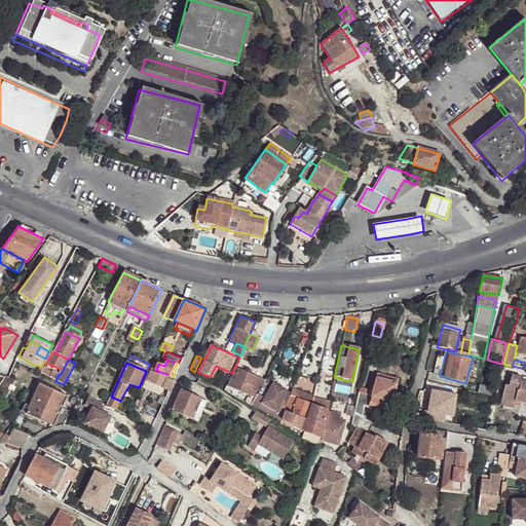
[(43,369),(41,374),(50,378),(54,371),(44,367),(43,369)]
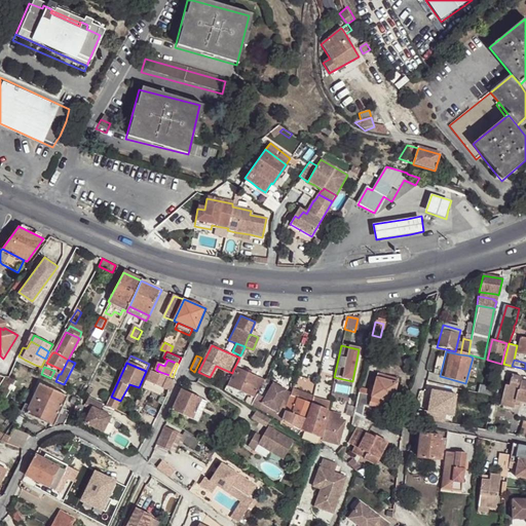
[(230,376),(226,386),(251,396),(255,398),(256,396),(259,389),(265,379),(250,373),(243,371),(234,368),(233,369),(232,373),(230,376)]
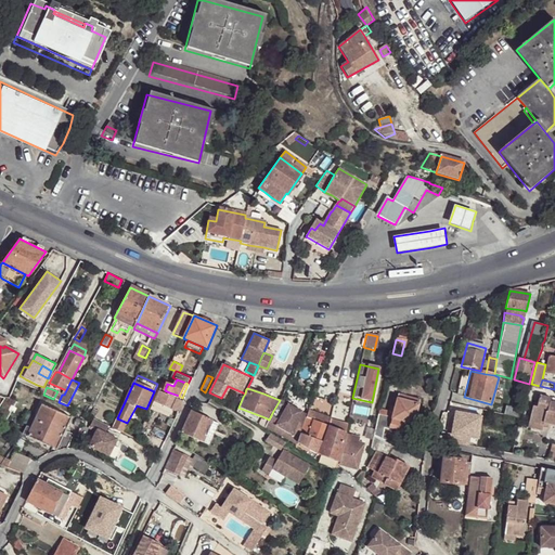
[(159,391),(154,402),(178,413),(183,403),(164,392),(159,391)]
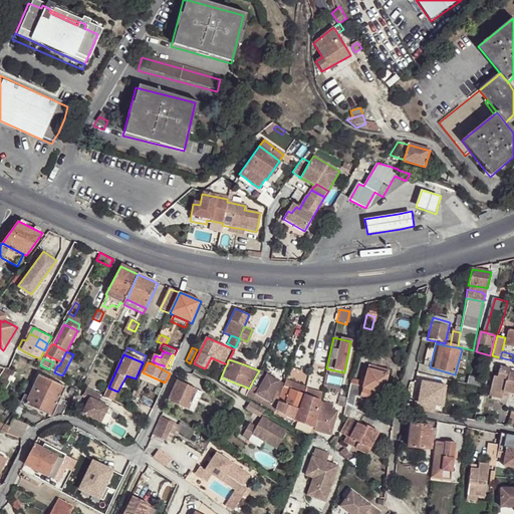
[(368,366),(367,369),(388,374),(389,370),(368,366)]
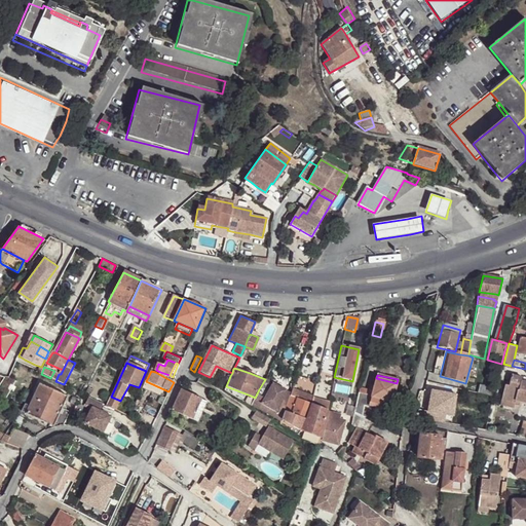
[(502,402),(515,406),(516,402),(525,404),(525,382),(523,382),(524,378),(513,375),(511,386),(505,386),(502,402)]
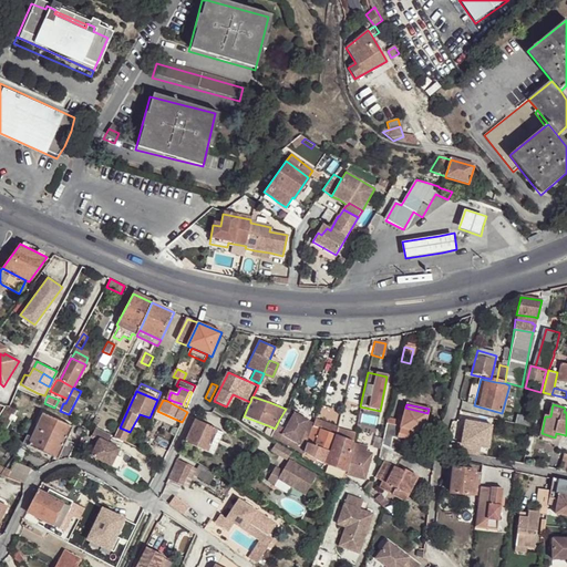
[(306,425),(301,432),(296,429),(302,418),(286,408),(286,409),(279,420),(276,426),(275,429),(271,435),(297,451),(301,442),(302,440),(307,441),(311,428),(306,425)]
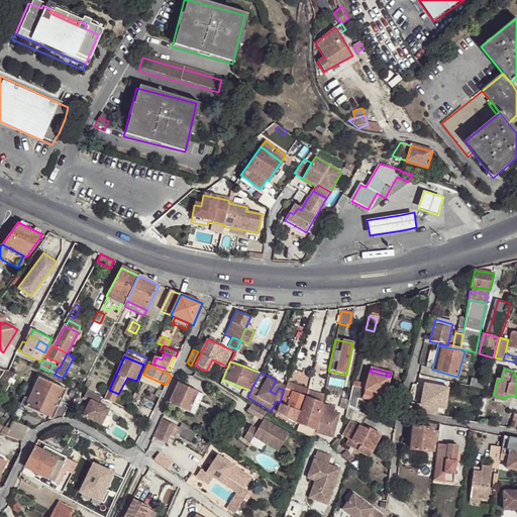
[(370,372),(367,386),(363,399),(377,402),(378,400),(384,401),(387,389),(390,380),(390,377),(370,372)]
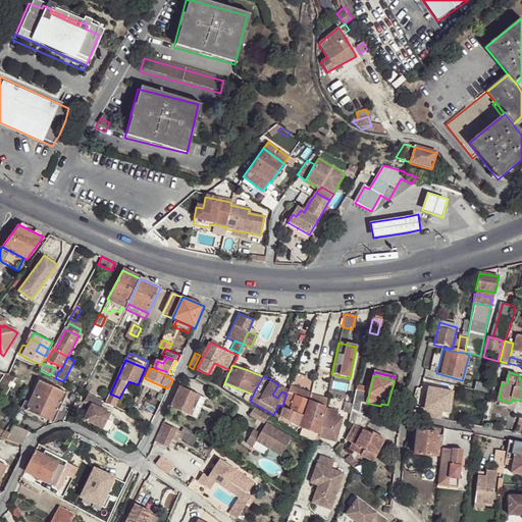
[(22,408),(53,421),(56,414),(60,406),(66,392),(40,379),(29,403),(25,401),(22,408)]
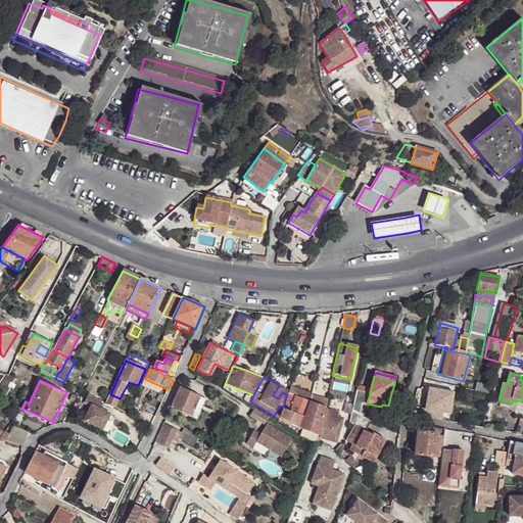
[(474,392),(477,383),(465,381),(463,390),(474,392)]
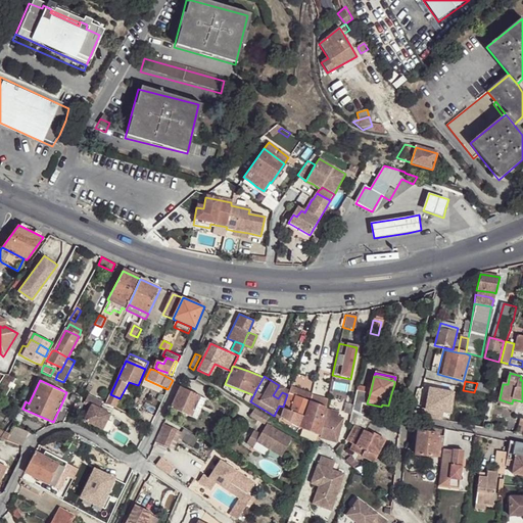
[(477,383),(474,392),(489,396),(492,387),(477,383)]
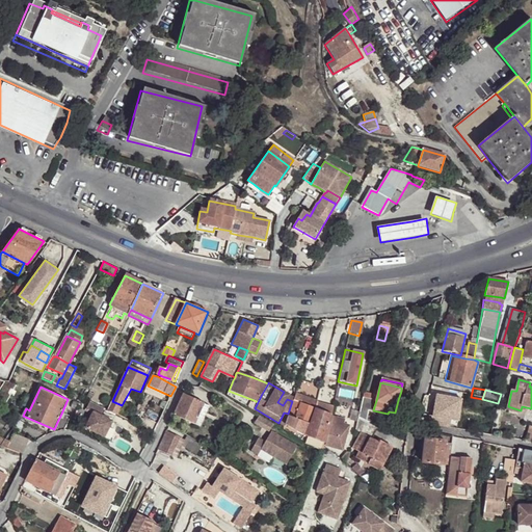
[(407,392),(401,391),(398,400),(405,402),(407,392)]
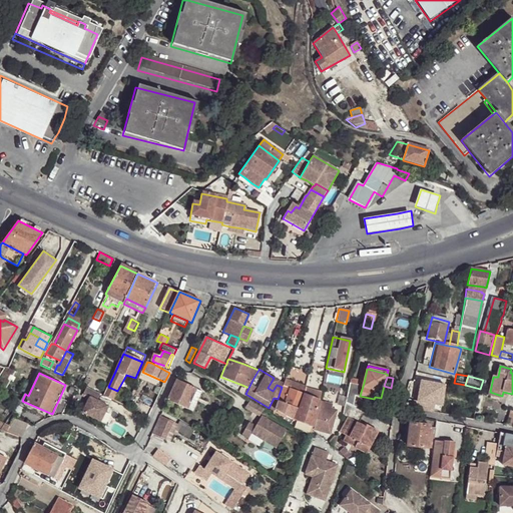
[(279,381),(274,378),(268,388),(273,391),(277,385),(279,381)]
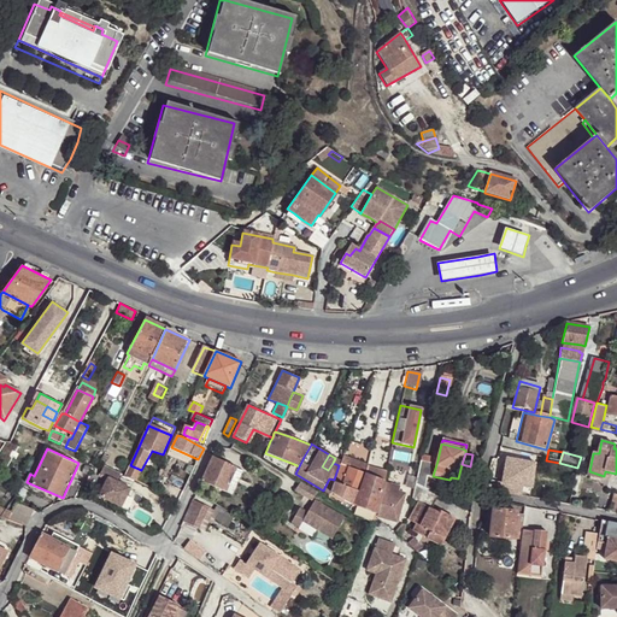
[(334,480),(329,492),(352,505),(377,512),(381,498),(385,481),(370,475),(372,466),(342,456),(339,465),(334,480)]
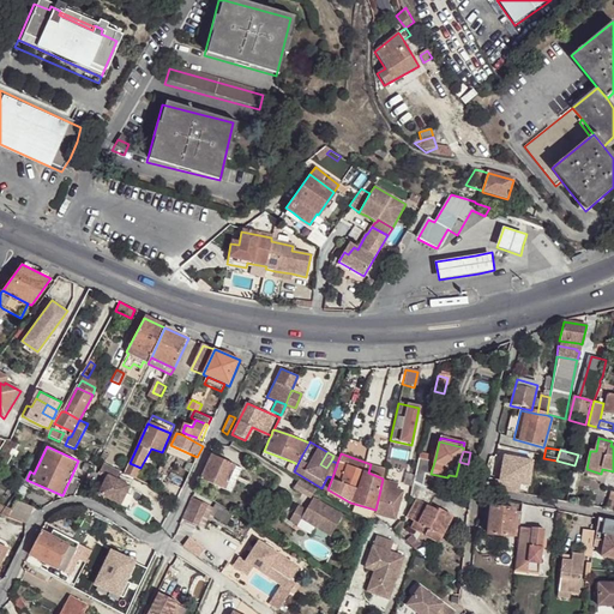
[(211,455),(200,479),(232,493),(241,469),(211,455)]
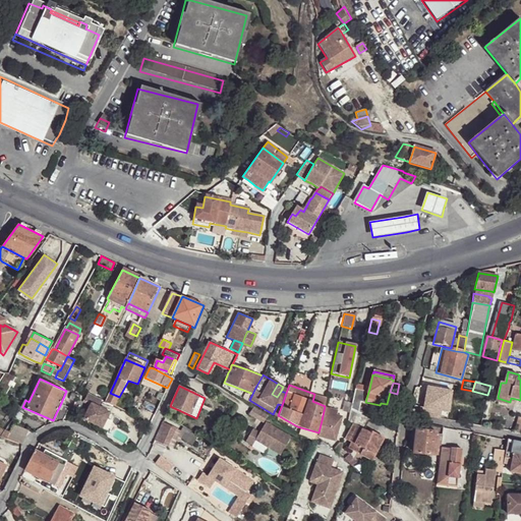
[(369,389),(355,386),(350,411),(359,415),(362,405),(365,405),(365,402),(369,389)]
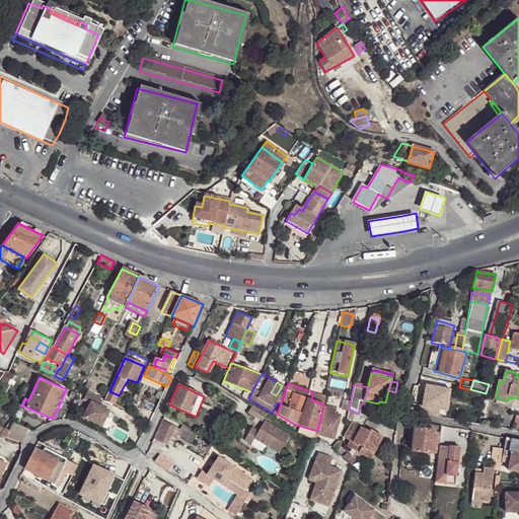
[(427,386),(422,415),(438,418),(442,388),(427,386)]
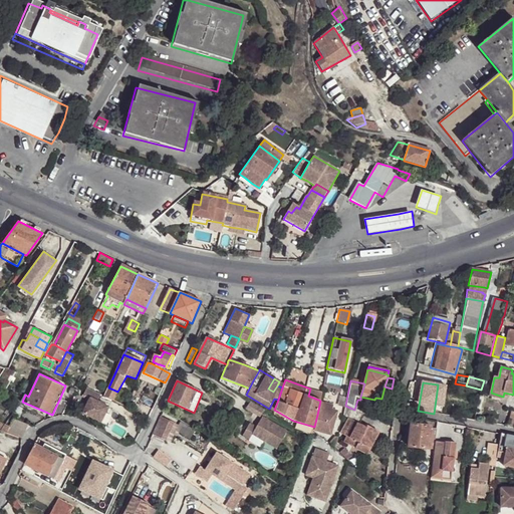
[(241,390),(239,393),(244,397),(246,395),(249,389),(245,387),(243,391),(241,390)]
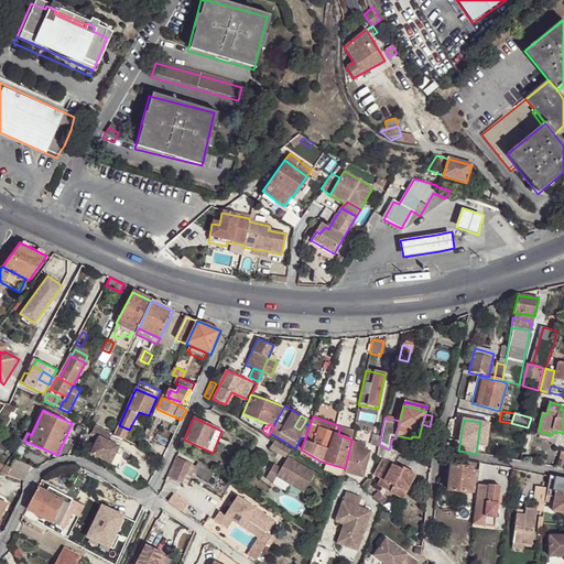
[(110,433),(95,425),(90,434),(98,437),(90,454),(110,464),(119,447),(106,441),(110,433)]
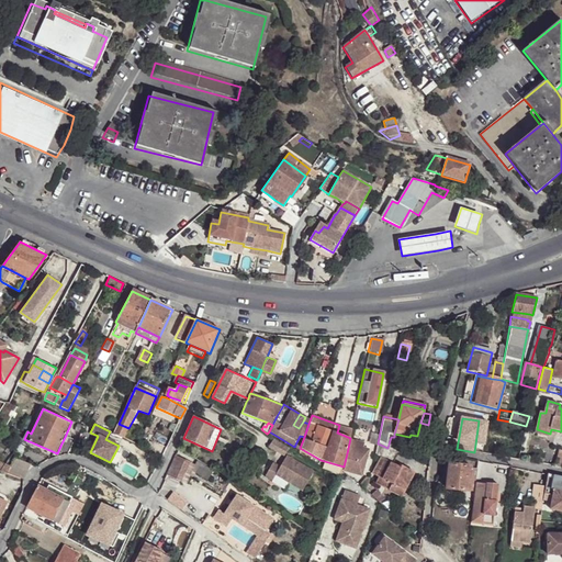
[(119,424),(113,434),(121,437),(124,438),(128,428),(126,427),(119,424)]
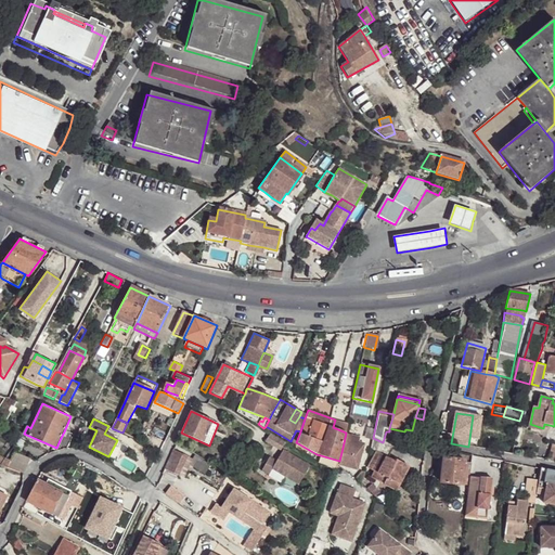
[(348,424),(335,420),(333,427),(346,433),(348,424)]
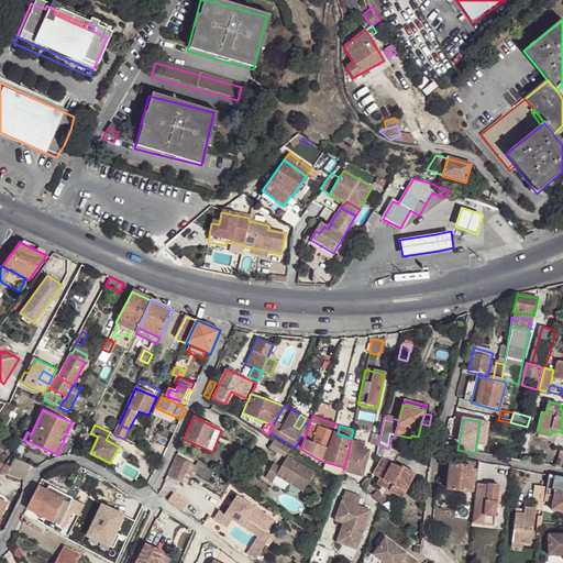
[(550,440),(551,434),(538,430),(536,437),(550,440)]
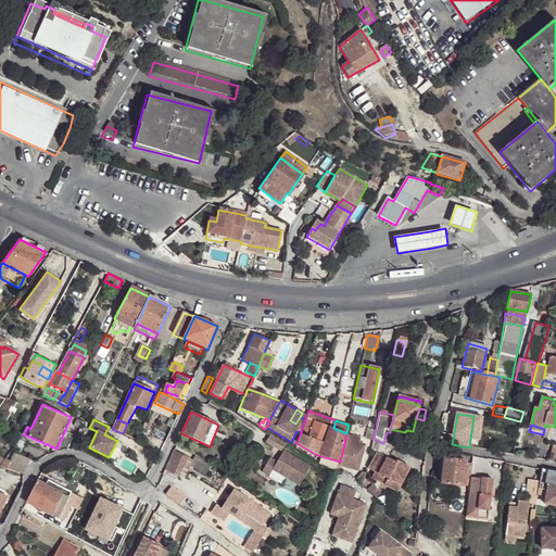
[(64,432),(60,441),(68,445),(73,437),(64,432)]
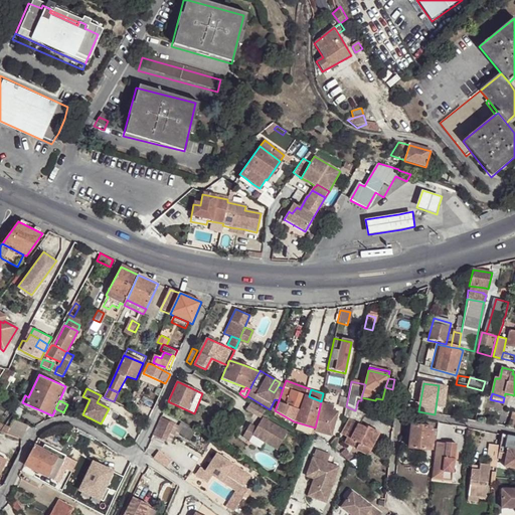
[(333,406),(321,401),(318,415),(315,427),(314,433),(332,437),(337,417),(338,412),(332,410),(333,406)]
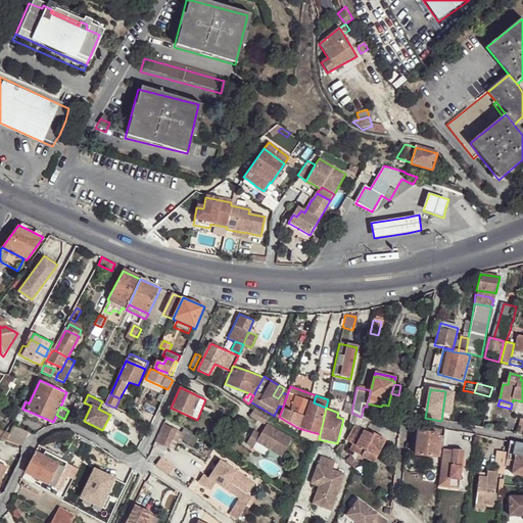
[(372,458),(383,436),(374,432),(373,434),(366,430),(370,422),(361,417),(351,413),(349,422),(354,424),(347,440),(353,443),(351,448),(359,453),(362,447),(365,449),(364,453),(372,458)]
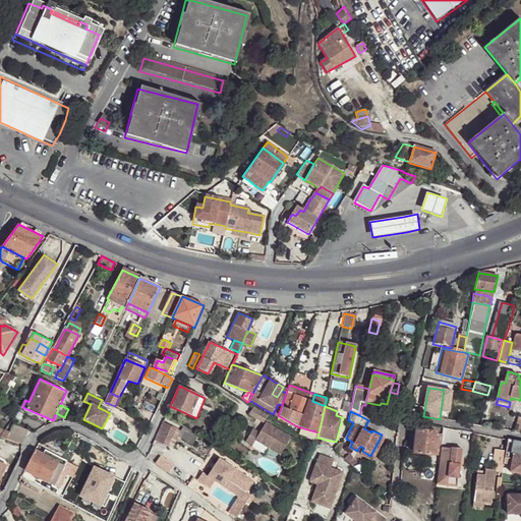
[(162,422),(155,440),(173,448),(178,435),(180,431),(162,422)]
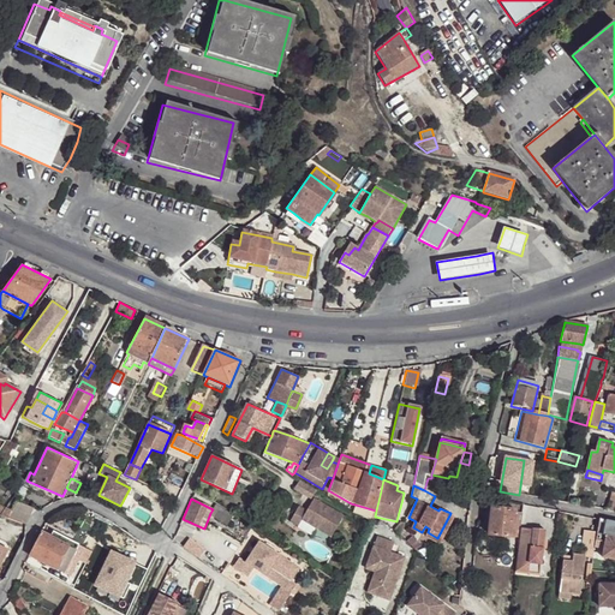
[(297,526),(302,520),(330,537),(344,517),(314,499),(306,511),(298,506),(290,521),(297,526)]
